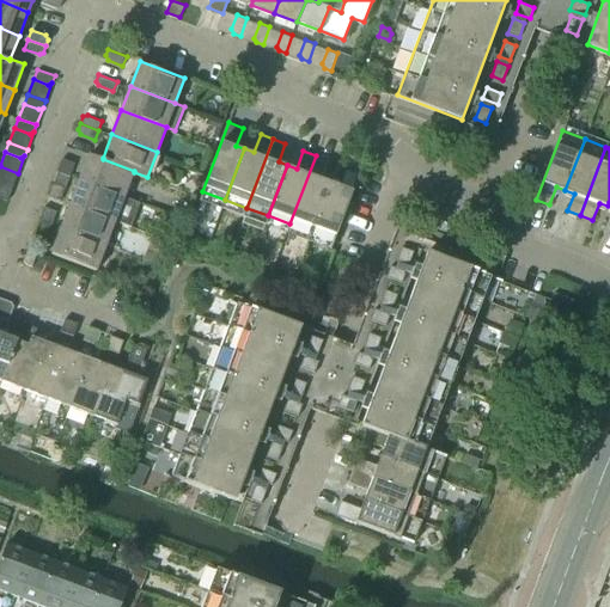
[(124,195),(134,172),(134,171),(103,159),(103,158),(90,152),(80,178),(124,195)]
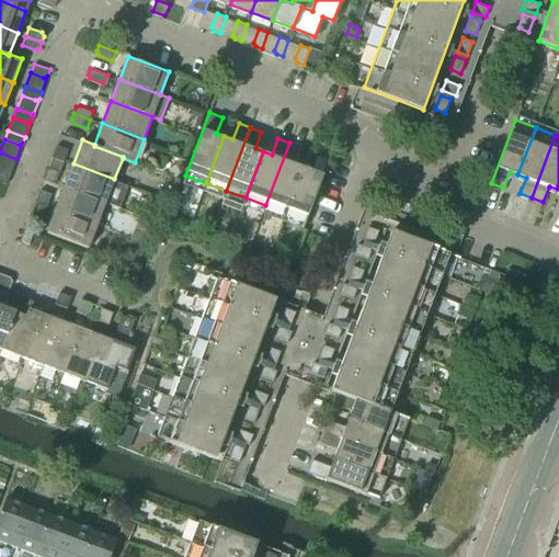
[(285,213),(303,166),(295,163),(300,147),(289,143),(265,205),(285,213)]
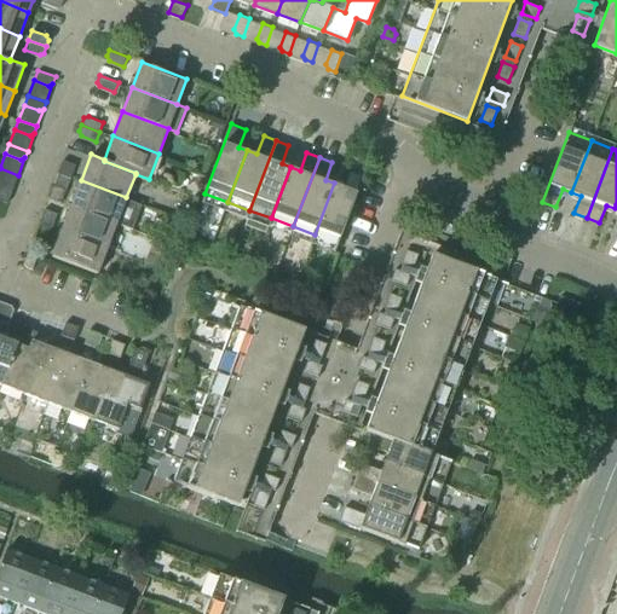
[(71,177),(76,163),(63,158),(58,172),(71,177)]
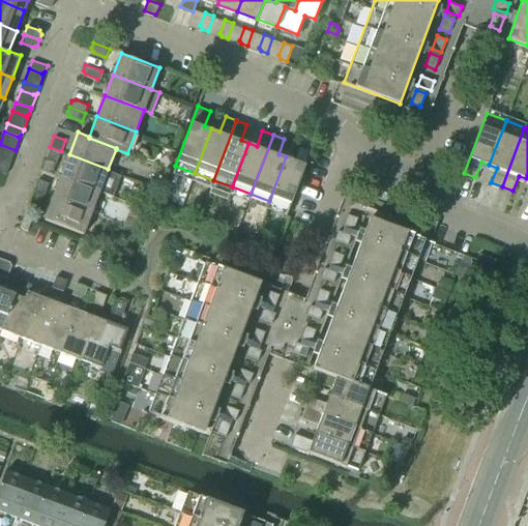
[(13,155),(16,150),(0,144),(0,153),(9,157),(13,155)]
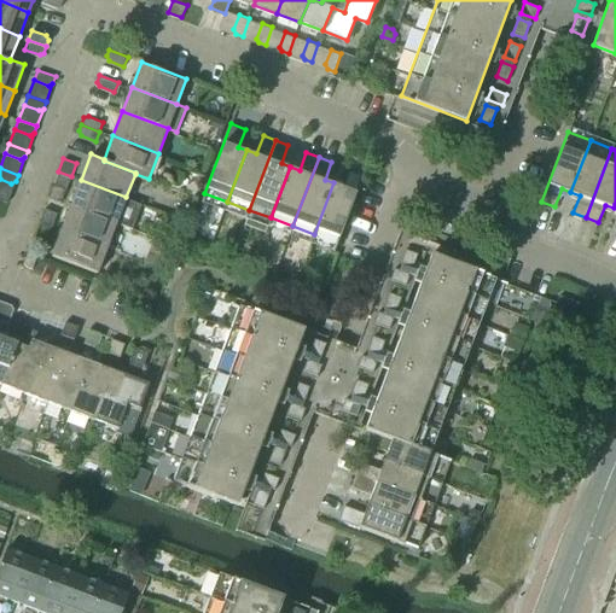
[(337,243),(364,174),(349,168),(343,186),(333,182),(314,234),(337,243)]
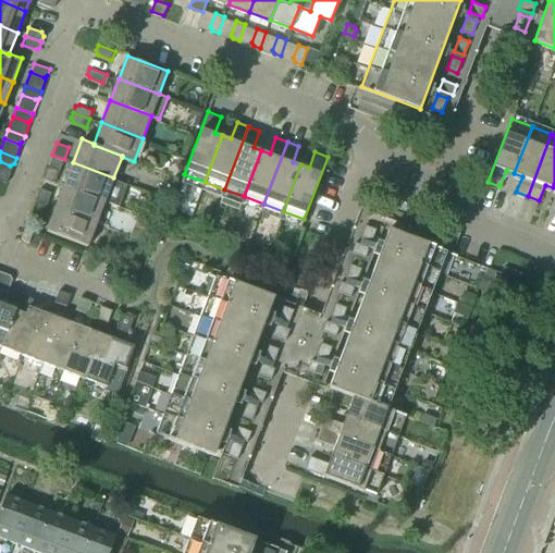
[(0,161),(0,177),(8,181),(14,163),(10,166),(0,161)]
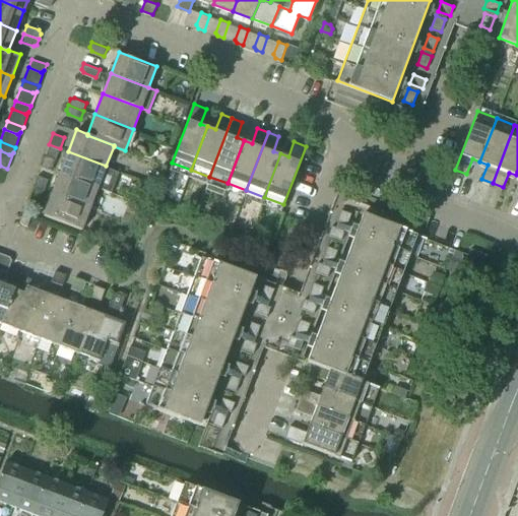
[(99,186),(106,166),(68,151),(60,172),(99,186)]
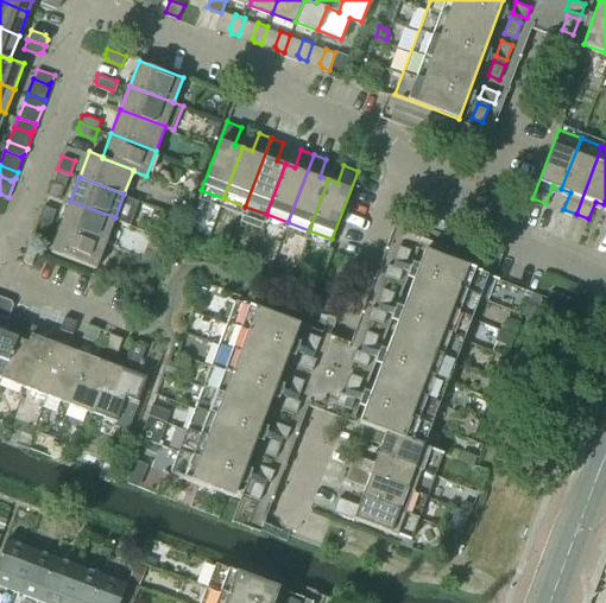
[(61,197),(65,184),(54,179),(48,192),(61,197)]
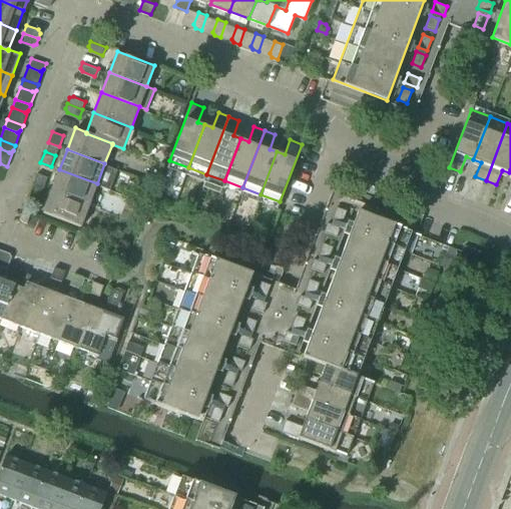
[(89,203),(97,183),(59,169),(51,189),(89,203)]
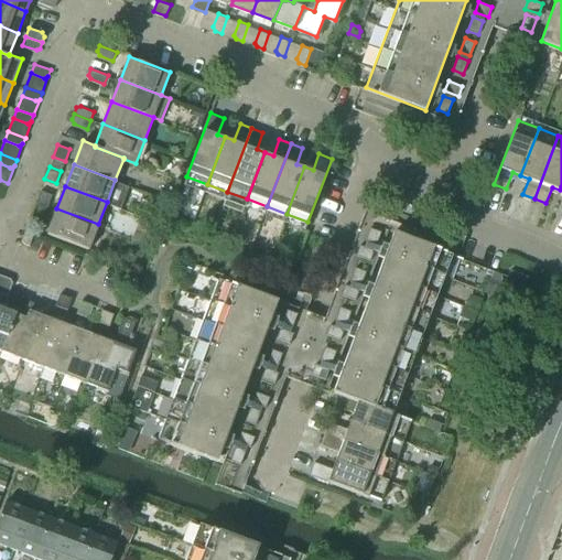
[(49,205),(53,193),(41,189),(36,201),(49,205)]
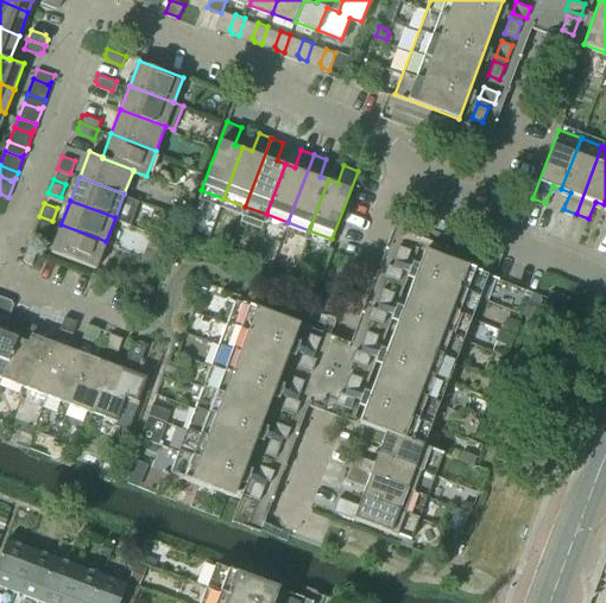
[(96,267),(106,241),(61,224),(52,249),(96,267)]
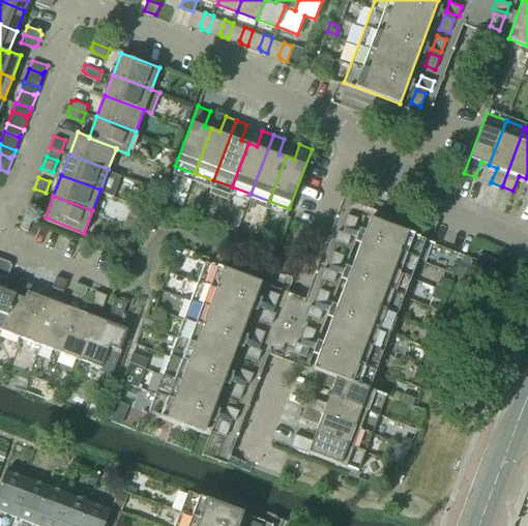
[(28,229),(32,218),(34,213),(26,210),(21,223),(23,227),(28,229)]
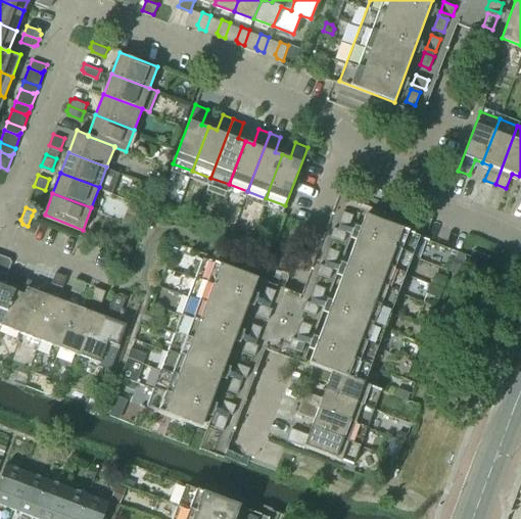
[(348,227),(353,215),(343,210),(338,223),(348,227)]
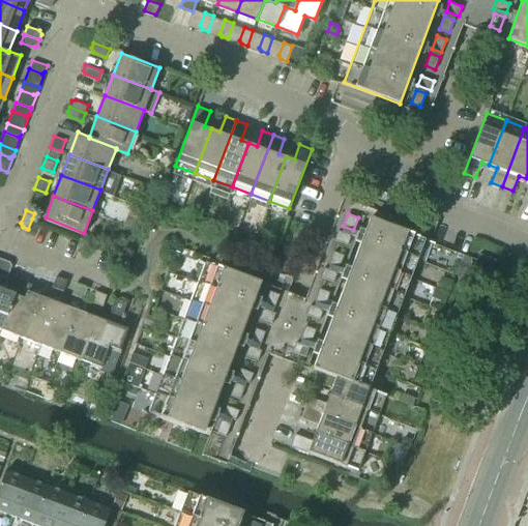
[(370,386),(426,237),(376,218),(320,369),(370,387),(370,386)]
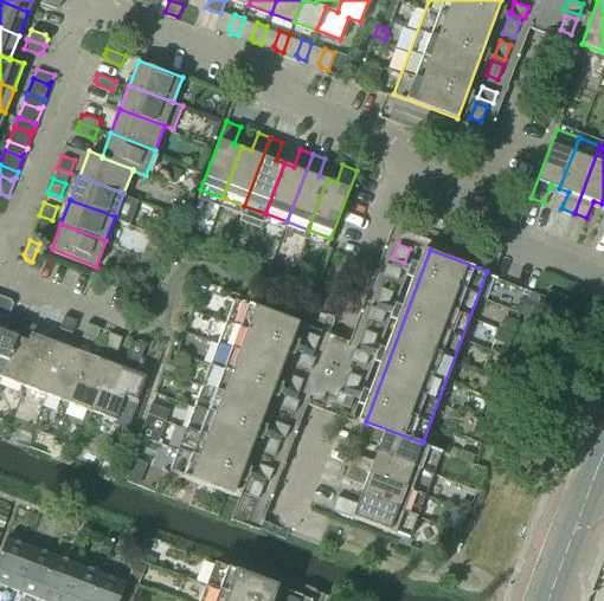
[(398,279),(403,269),(387,263),(383,273),(398,279)]
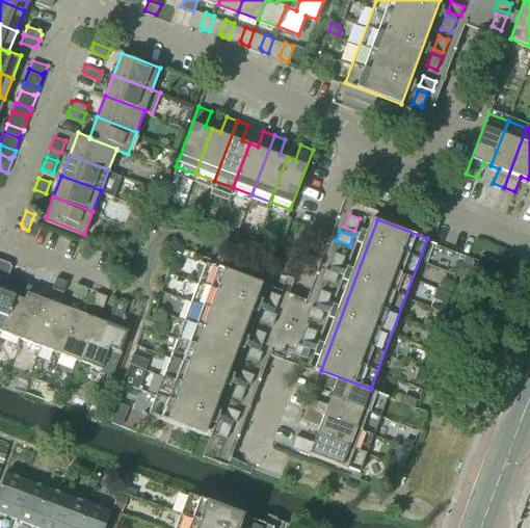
[(341,268),(345,256),(336,252),(330,264),(341,268)]
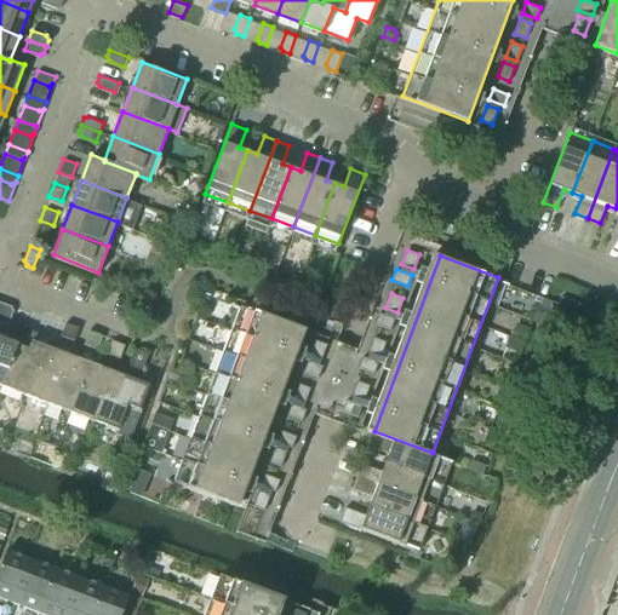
[(582,339),(594,306),(561,294),(549,328),(582,339)]
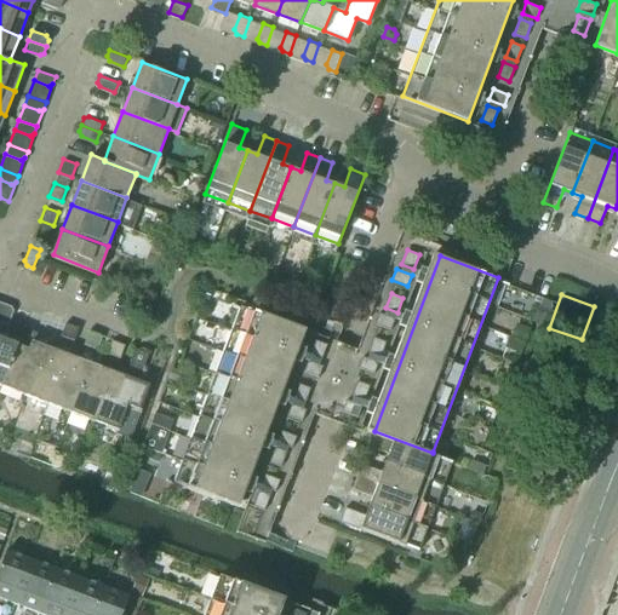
[(0,320),(9,323),(15,309),(12,304),(6,302),(0,316),(0,320)]
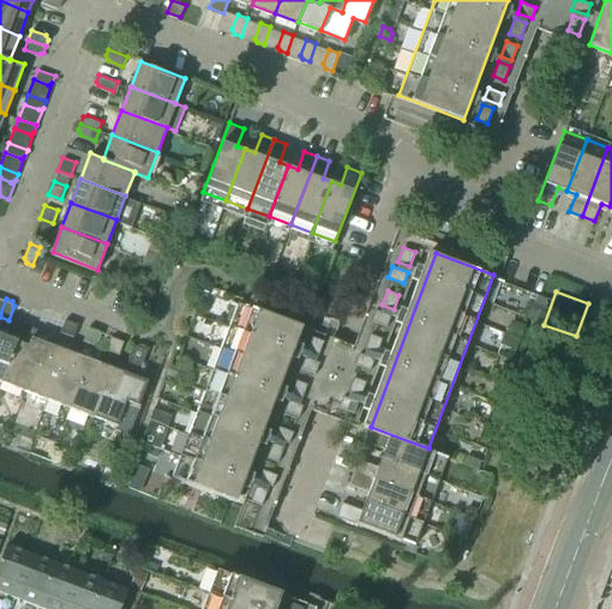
[(231,498),(297,324),(239,302),(173,477),(231,498)]
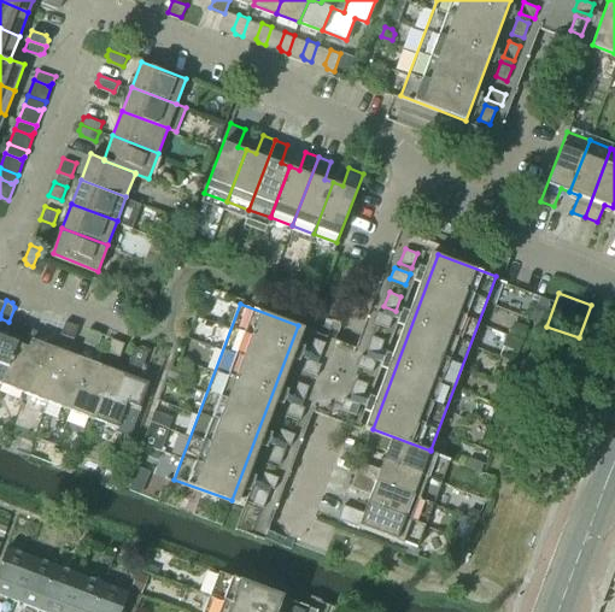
[(390,328),(393,316),(378,311),(374,322),(390,328)]
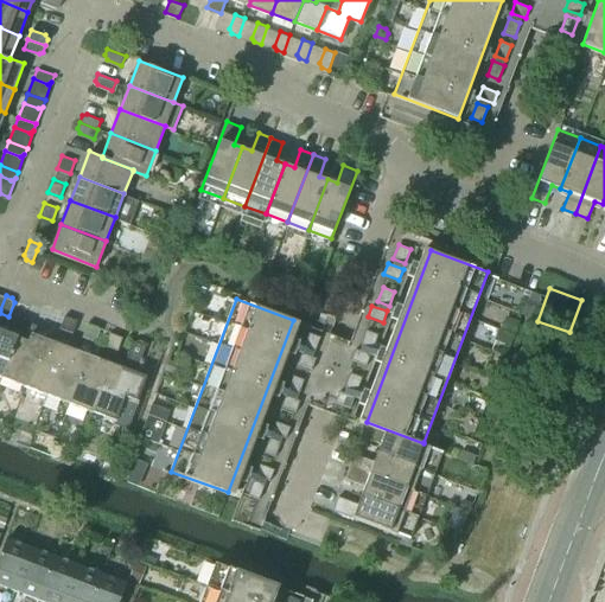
[(74,332),(78,319),(65,314),(61,326),(74,332)]
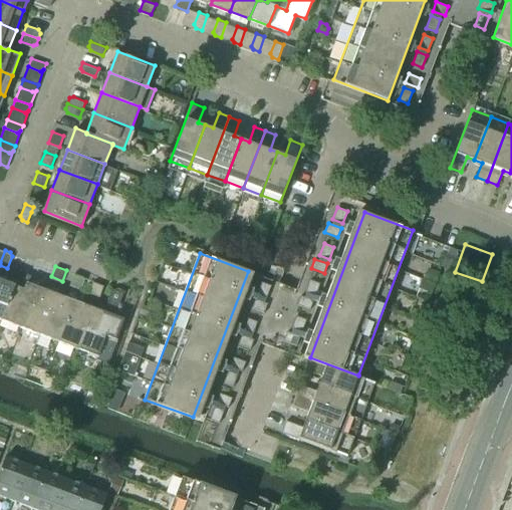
[(39,308),(47,288),(29,281),(32,274),(19,269),(14,283),(15,284),(2,318),(21,325),(29,304),(39,308)]
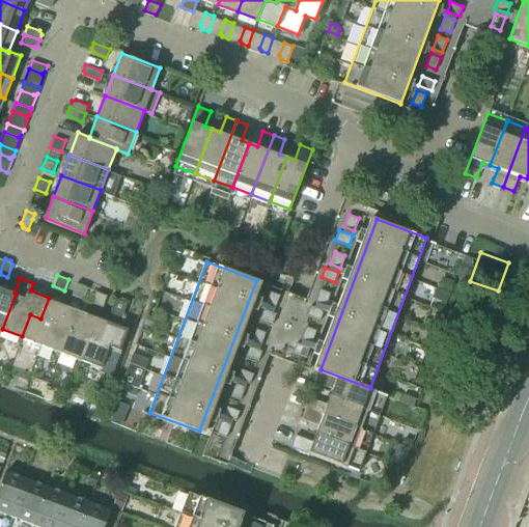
[(84,298),(88,286),(77,282),(73,294),(84,298)]
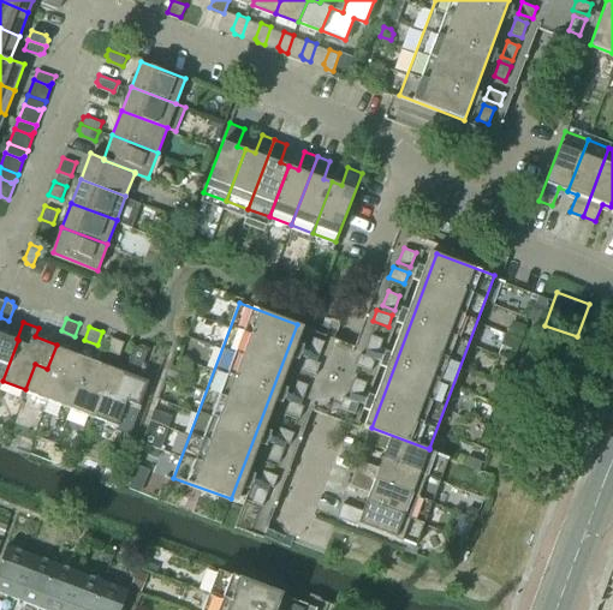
[(18,340),(17,339),(0,333),(0,380),(3,381),(18,340)]
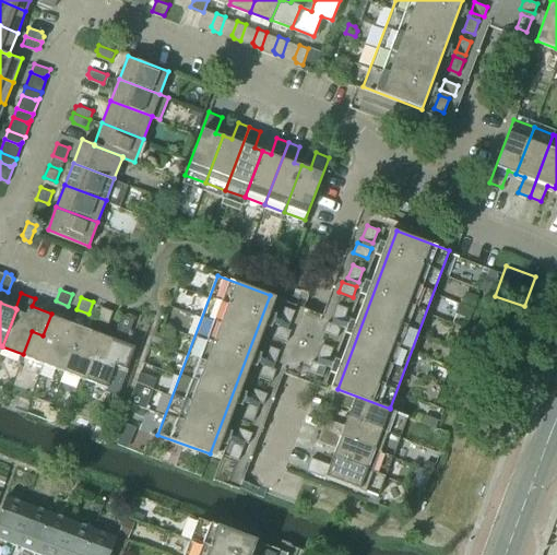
[(343,321),(348,307),(338,304),(332,317),(343,321)]
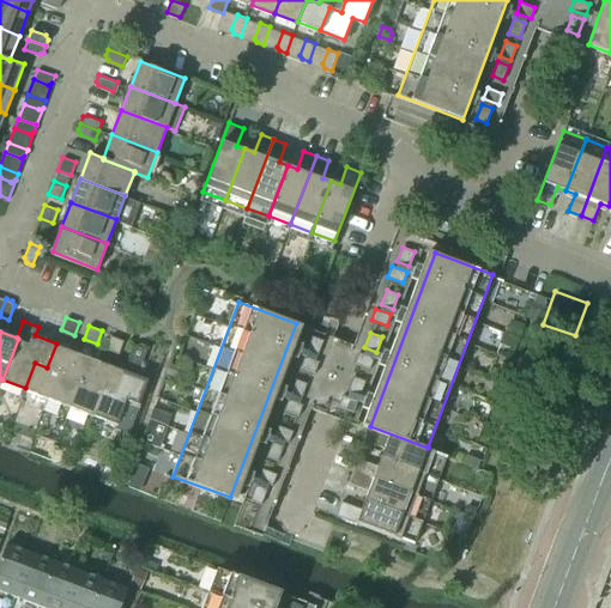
[(120,352),(125,339),(112,334),(107,347),(120,352)]
